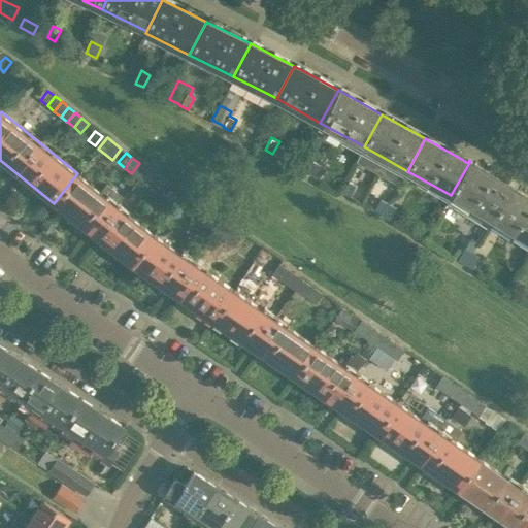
[(311,174),(310,175),(319,178),(324,168),(308,159),(303,170),(311,174)]
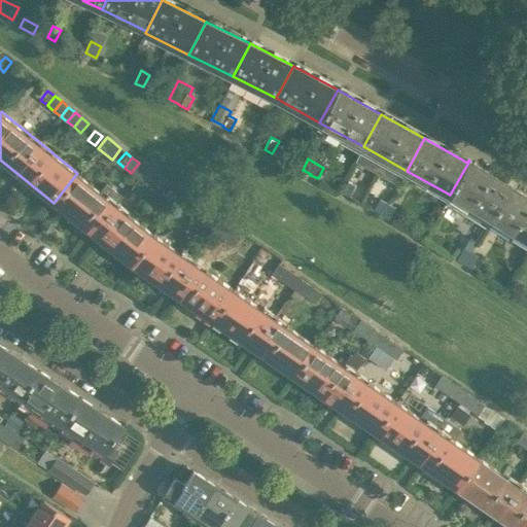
[(453,194),(492,218),(512,187),(469,161),(450,195),(451,196),(453,194)]
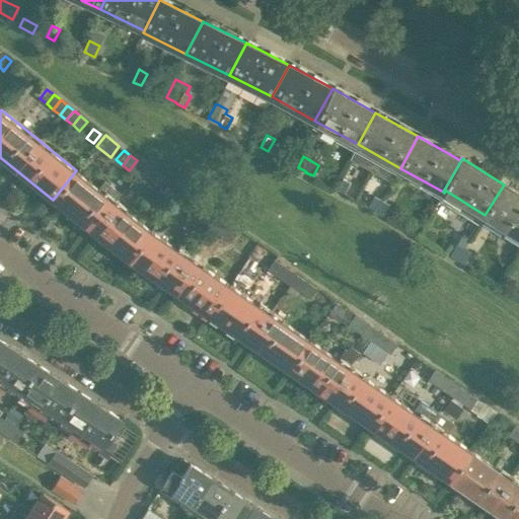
[(136,175),(143,166),(137,160),(129,170),(136,175)]
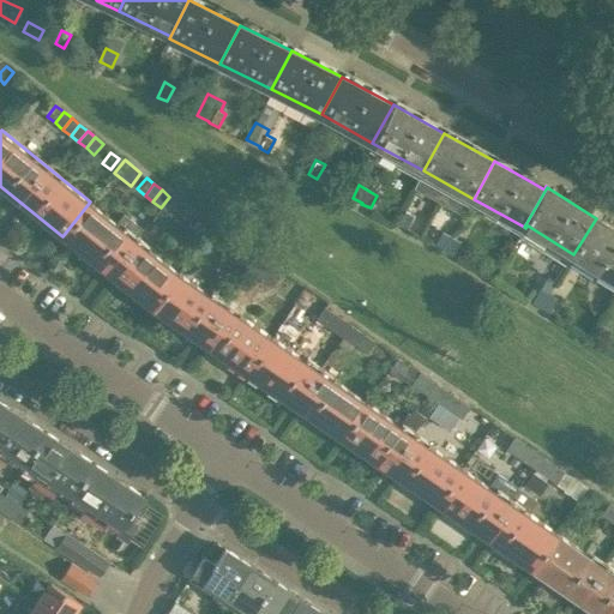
[(169,197),(161,208),(168,214),(178,203),(169,197)]
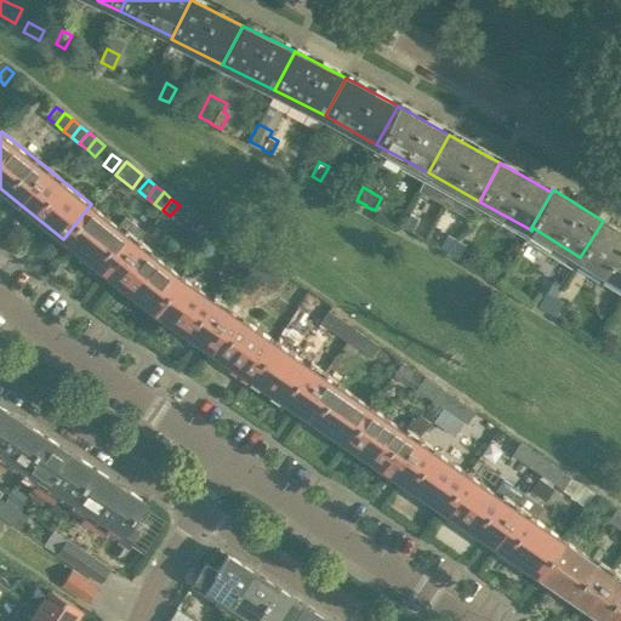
[(110,277),(154,309),(182,275),(91,204),(63,239),(110,277)]
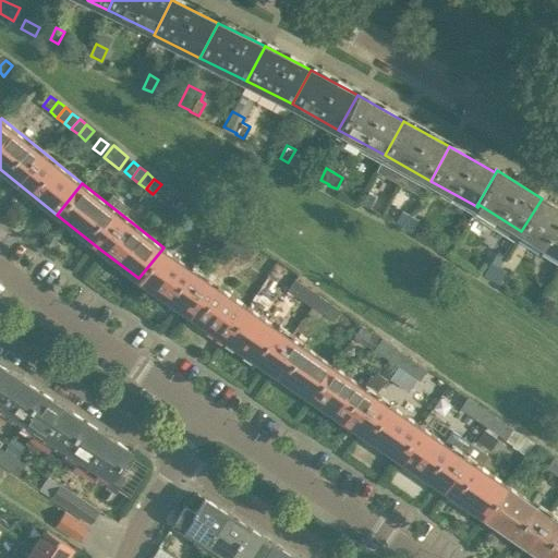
[(160,199),(168,190),(161,184),(153,194),(160,199)]
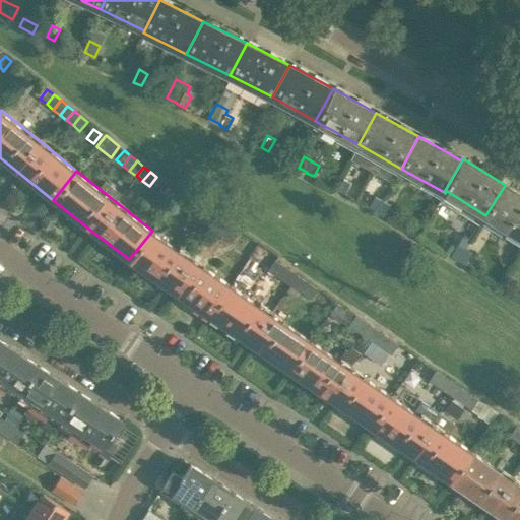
[(156,192),(164,182),(156,177),(149,186),(156,192)]
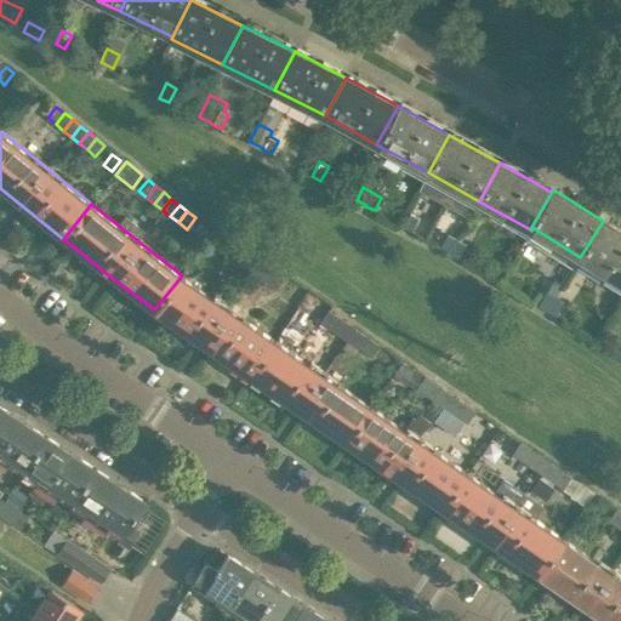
[(420,218),(410,214),(403,227),(411,232),(420,218)]
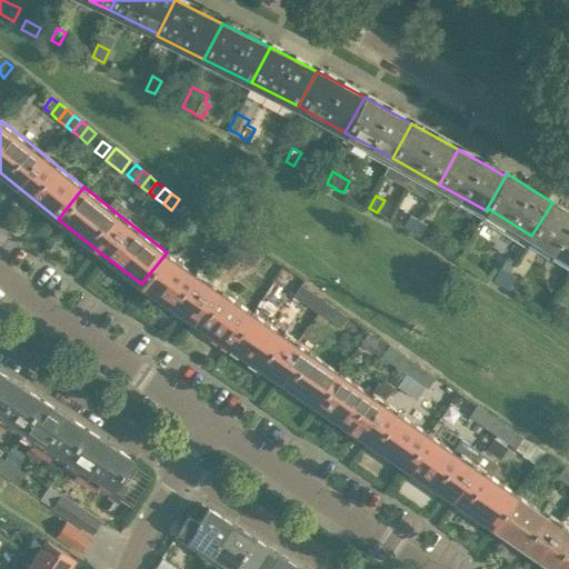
[(531,236),(568,259),(568,211),(552,202),(531,236)]
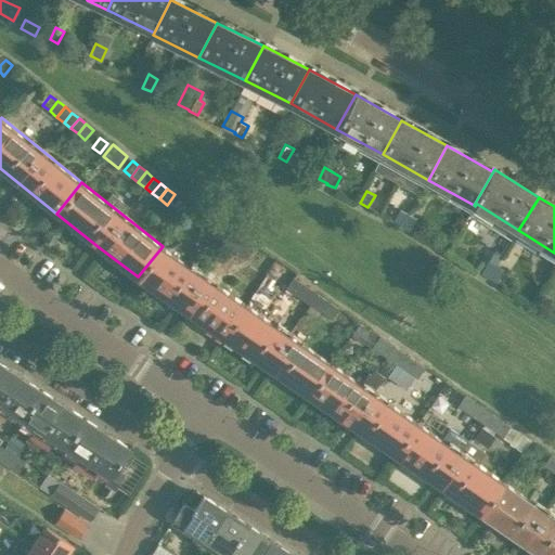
[(394,221),(401,226),(408,214),(400,209),(394,221)]
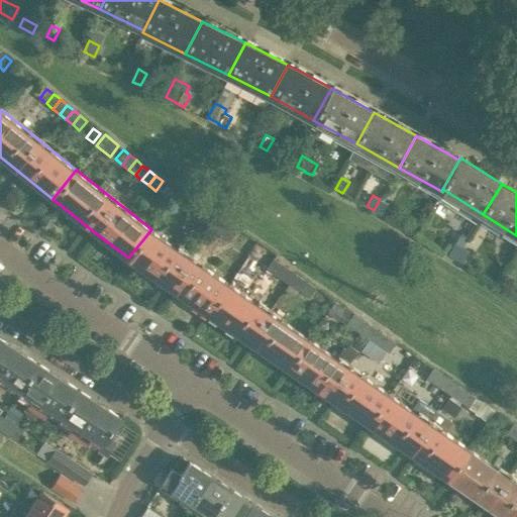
[(388,203),(380,199),(374,210),(381,214),(388,203)]
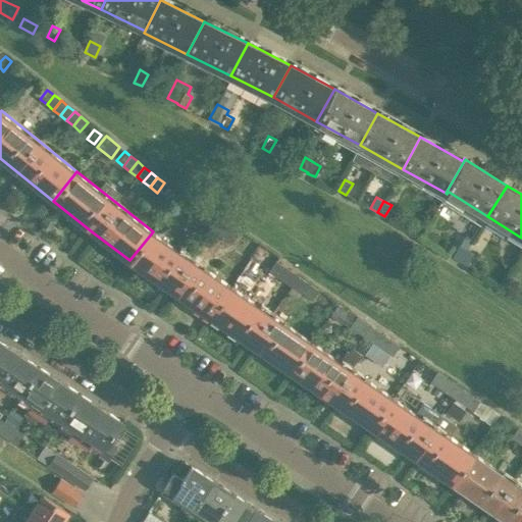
[(202,210),(195,205),(188,215),(195,220),(202,210)]
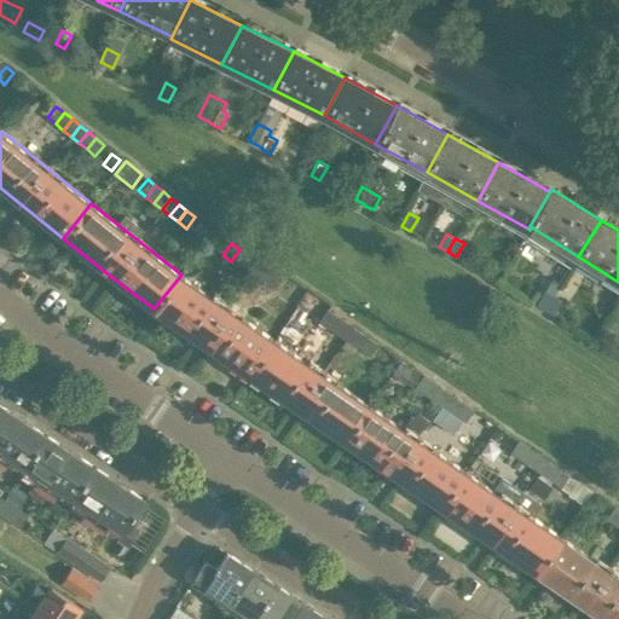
[(239,249),(231,261),(239,266),(248,255),(239,249)]
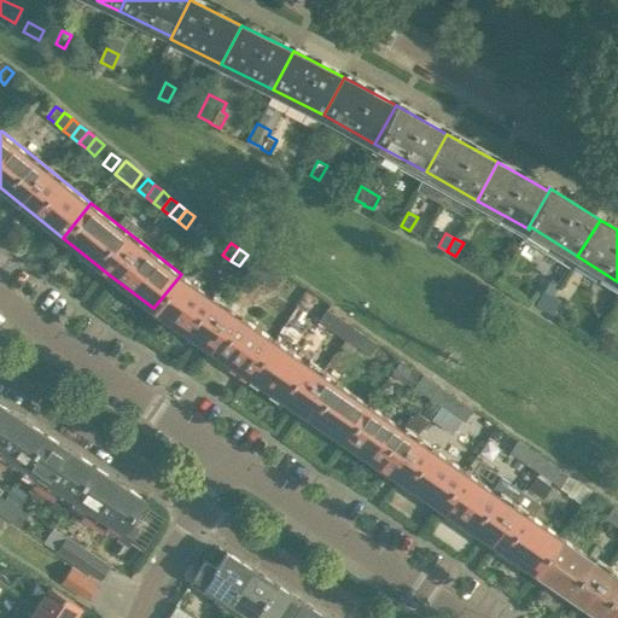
[(248,272),(256,260),(248,255),(239,266),(248,272)]
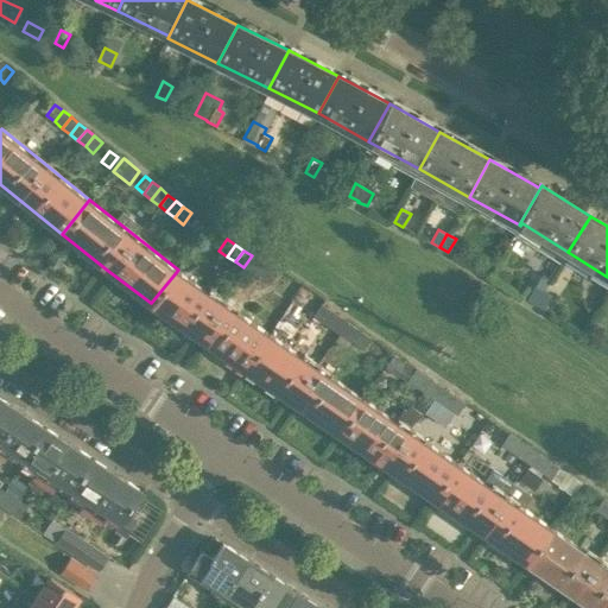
[(252,273),(260,261),(252,255),(244,267),(252,273)]
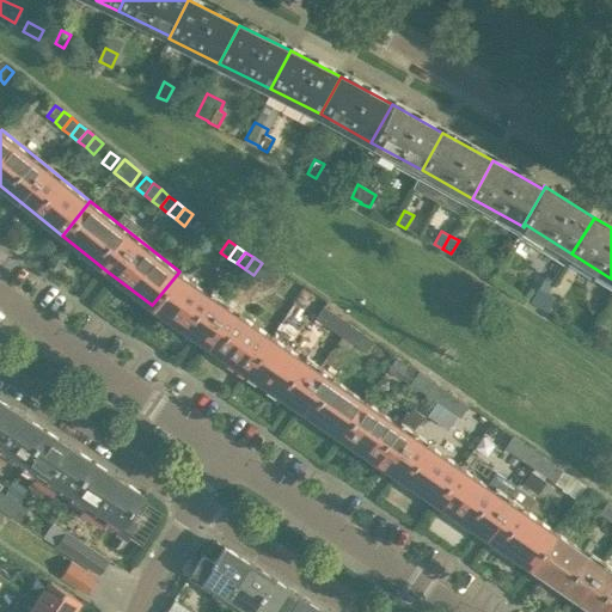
[(262,281),(270,269),(262,263),(254,275),(262,281)]
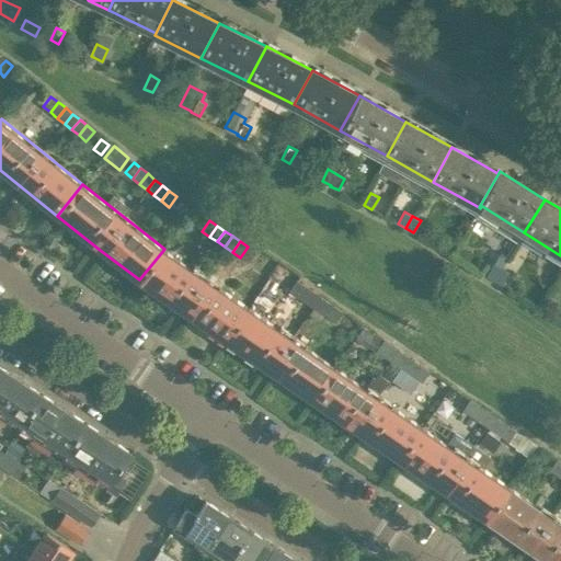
[(248,263),(255,252),(248,247),(240,258),(248,263)]
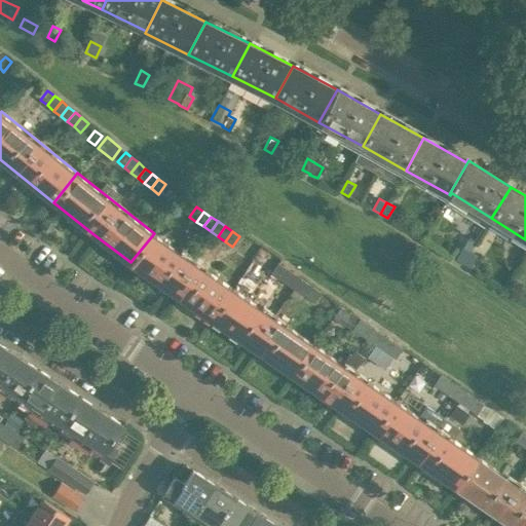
[(130,262),(212,317),(232,288),(154,233),(130,262)]
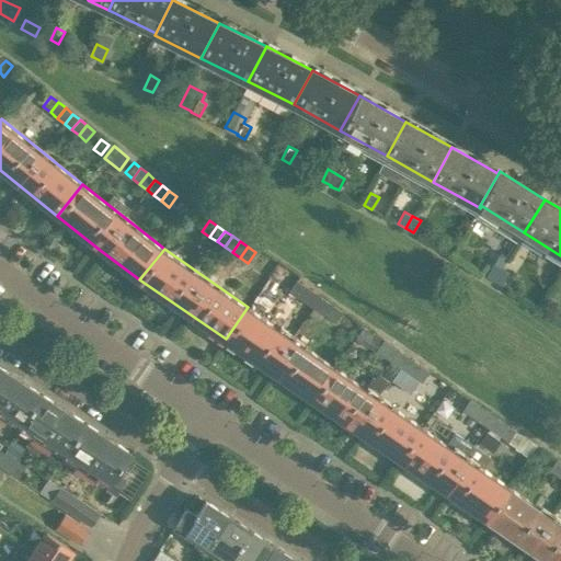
[(487,275),(494,279),(501,268),(506,260),(499,255),(487,275)]
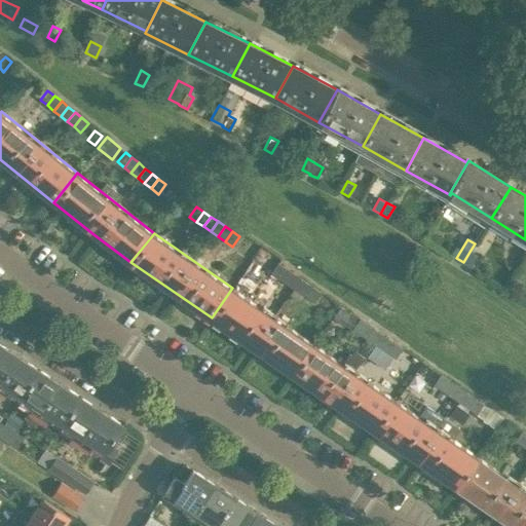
[(477,256),(470,252),(463,262),(470,267),(477,256)]
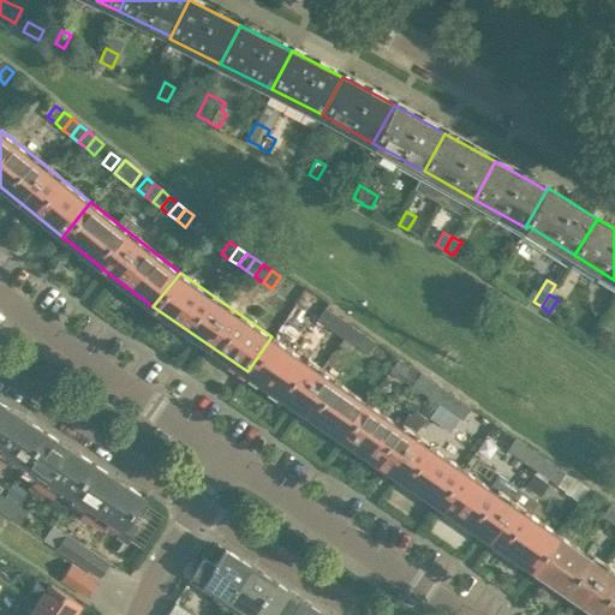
[(326,324),(333,314),(324,308),(317,318),(326,324)]
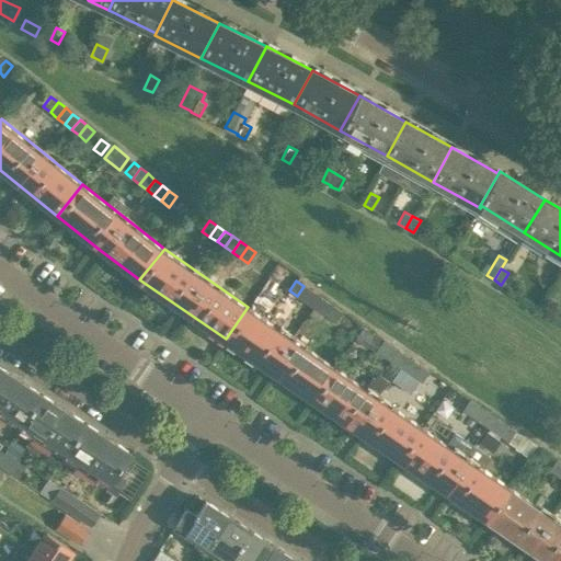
[(304,301),(311,290),(304,286),(297,296),(304,301)]
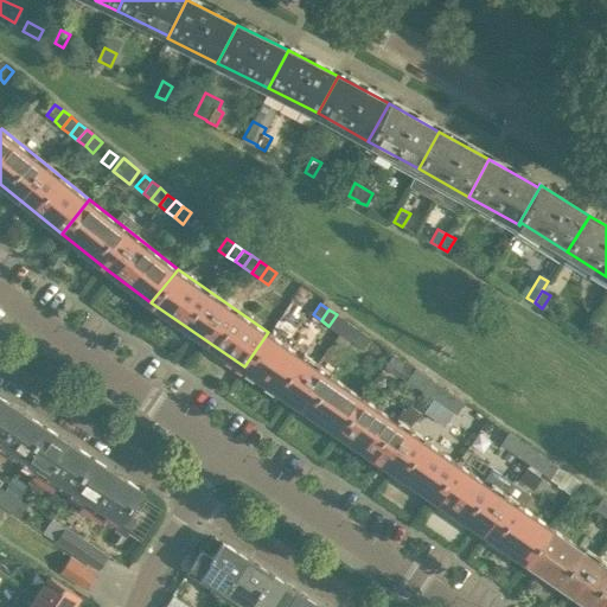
[(337,332),(345,320),(337,314),(328,326),(337,332)]
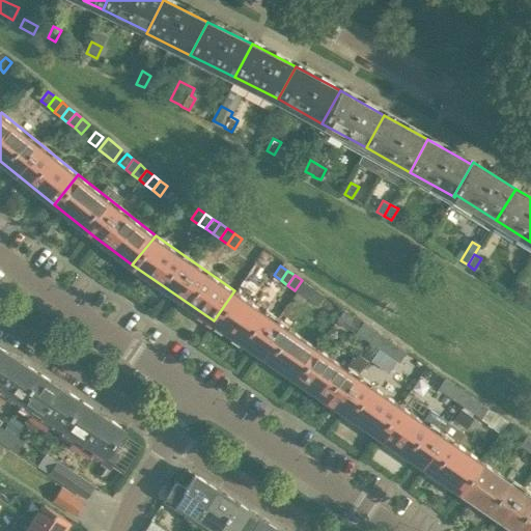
[(302,296),(309,285),(302,280),(295,290),(302,296)]
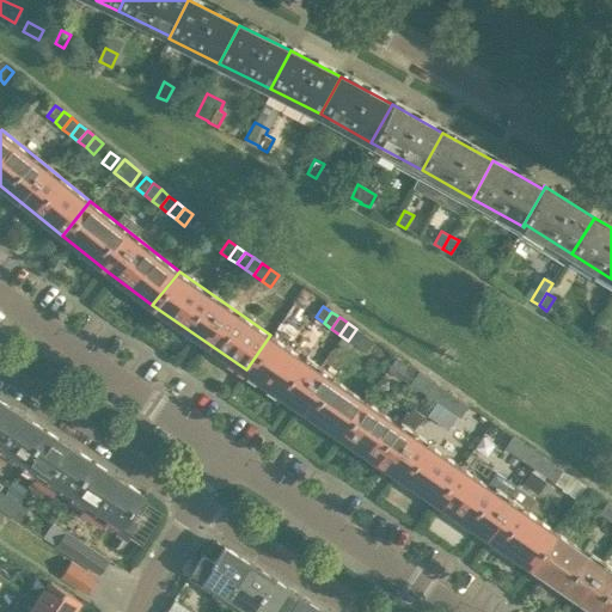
[(356,346),(365,335),(356,329),(348,341),(356,346)]
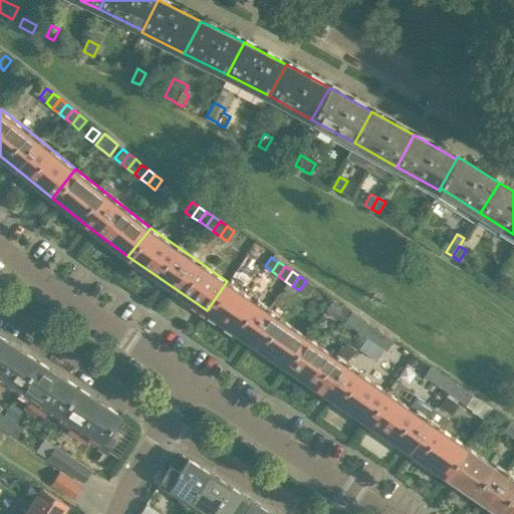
[(207,310),(286,364),(306,335),(227,281),(207,310)]
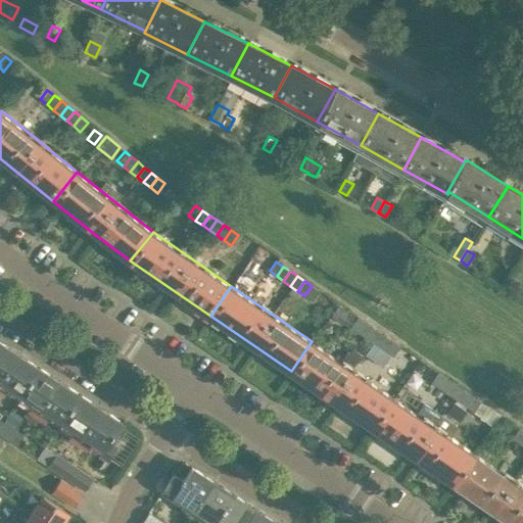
[(312,300),(319,291),(312,286),(304,295),(312,300)]
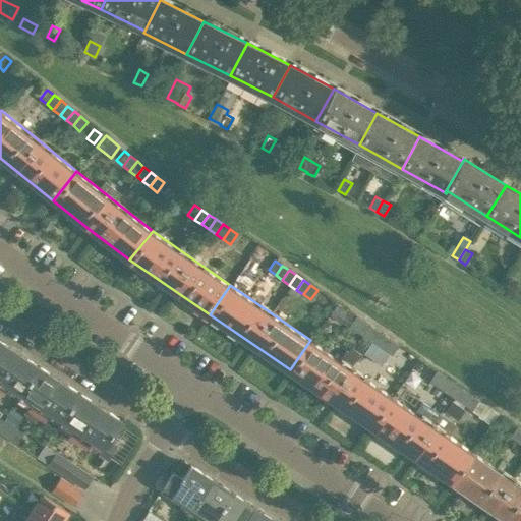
[(341,321),(347,310),(338,304),(331,314),(341,321)]
